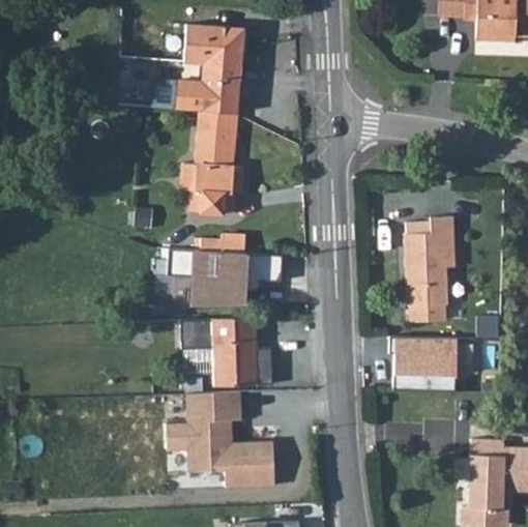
[(437,0),(438,12),(465,13),(465,0),(437,0)]
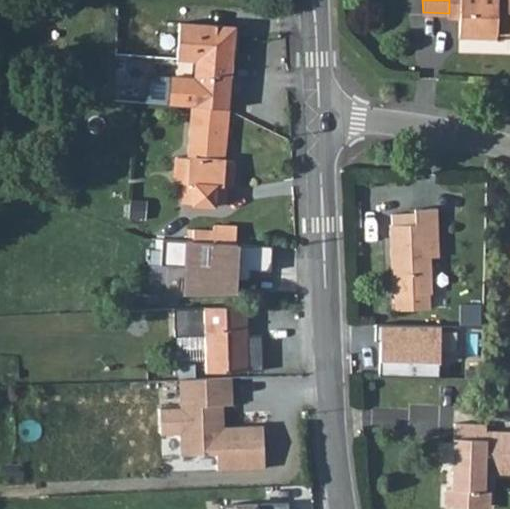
[(509,0),(449,0),(449,13),(459,13),(458,37),(496,38),(496,33),(509,32),(509,0)]
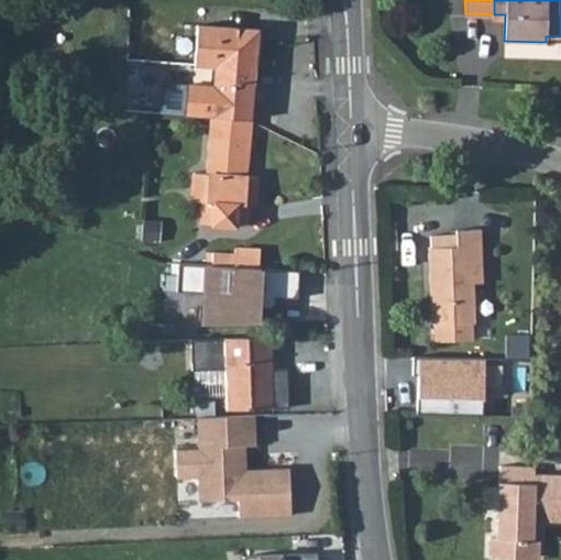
[(196,73),(217,74),(218,68),(257,70),(260,36),(199,33),(196,73)]
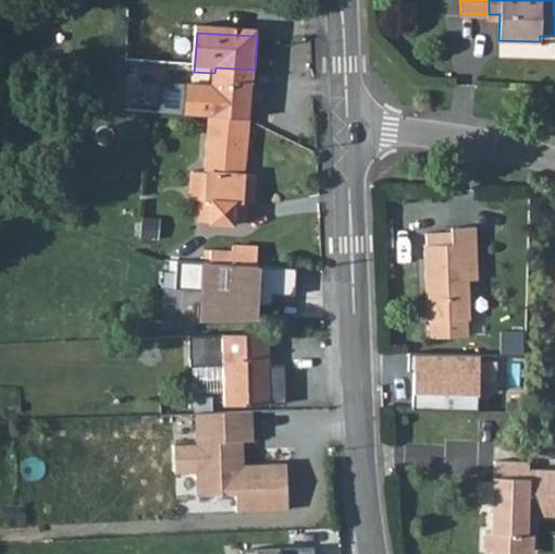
[(214,76),(214,88),(253,90),(254,76),(255,70),(216,68),(214,73),(214,76)]
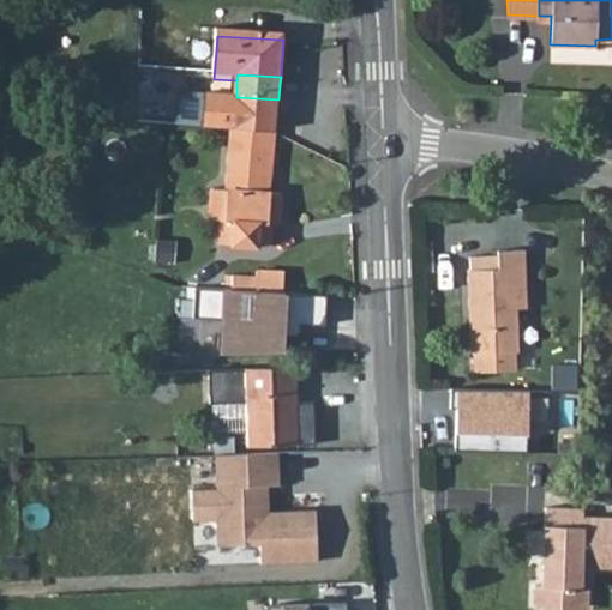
[(180,130),(233,134),(276,137),(279,100),(237,97),(237,100),(183,95),(180,130)]
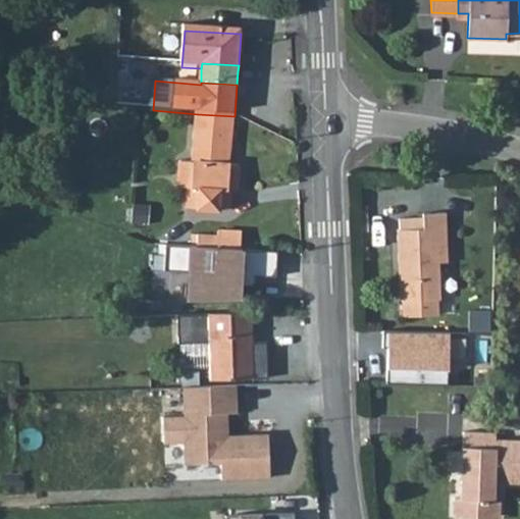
[(235,116),(198,114),(194,166),(184,165),(183,191),(192,191),(190,211),(231,214),(232,195),(241,195),(242,169),(230,168),(235,116)]
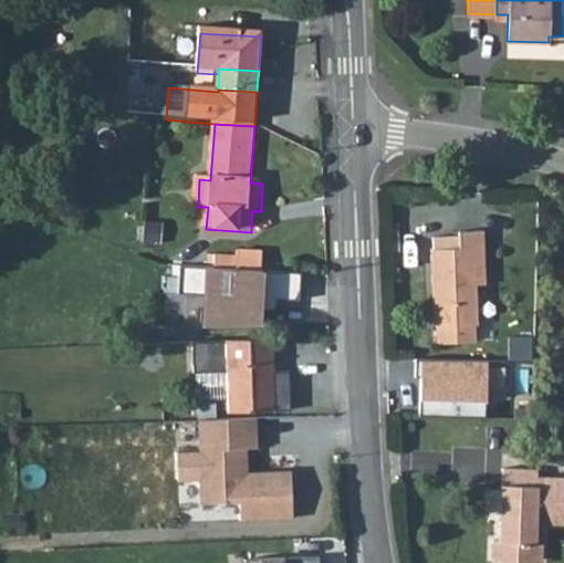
[(481,228),(457,228),(457,235),(431,235),(432,248),(429,248),(432,324),(436,324),(472,324),(476,324),(474,283),(483,283),(481,228)]
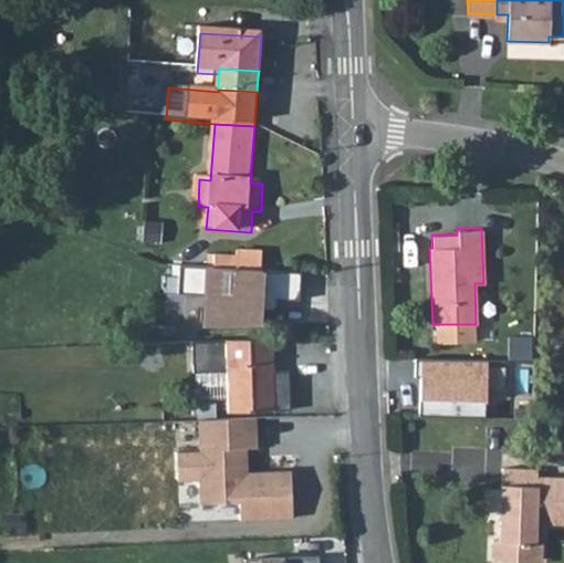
[(303,301),(305,274),(184,266),(181,294),(209,295),(207,325),(262,324),(263,310),(280,311),(281,300),(303,301)]
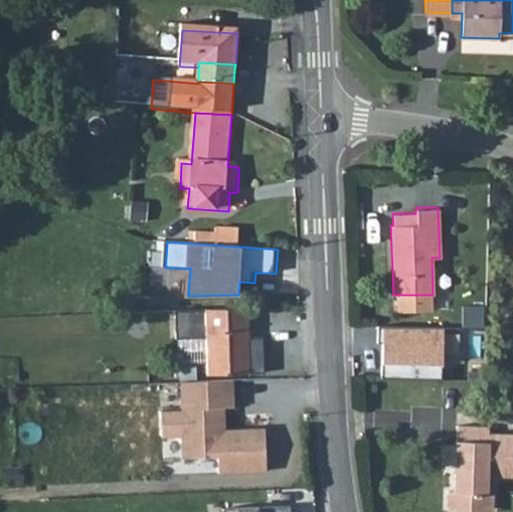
[(396,295),(396,310),(430,310),(430,295),(396,295)]
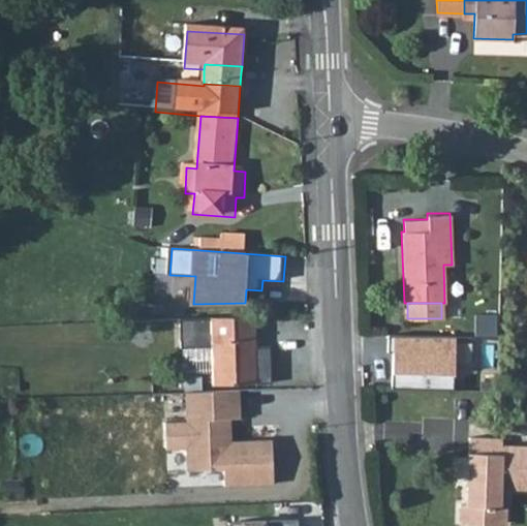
[(214,387),(258,385),(256,318),(213,320),(214,387)]
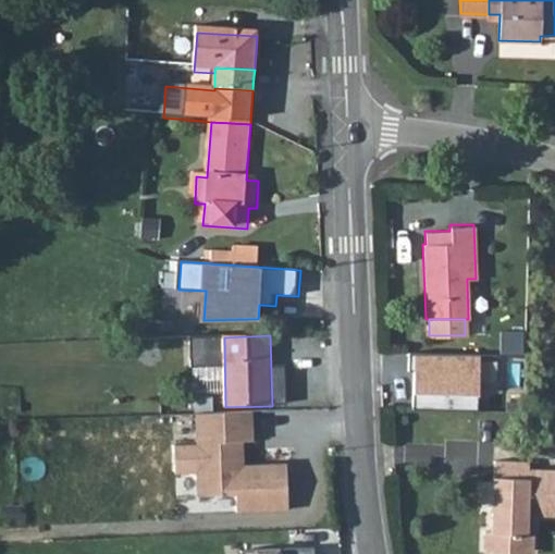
[(477,355),(406,353),(406,371),(410,371),(410,409),(475,410),(477,355)]
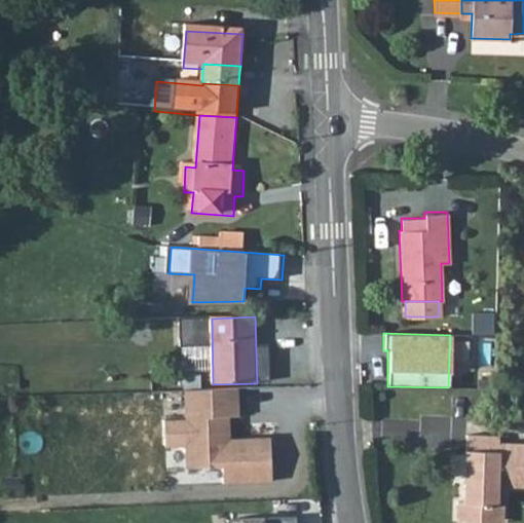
[(274,485),(273,442),(233,442),(232,419),(241,418),(242,390),(188,391),(189,421),(164,421),(164,451),(189,451),(190,470),(225,470),(225,485),(274,485)]
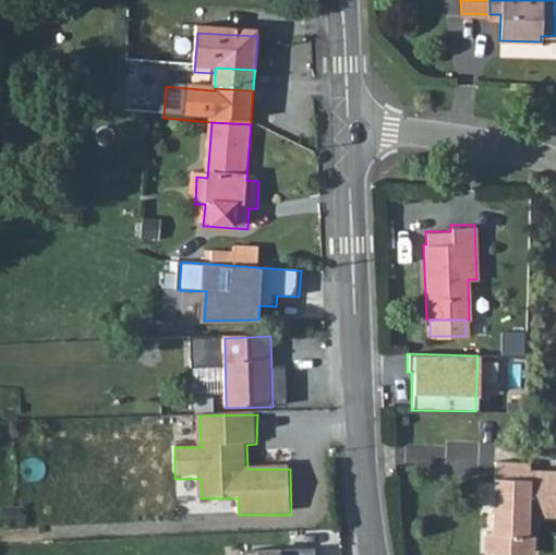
[(198,420),(182,420),(182,444),(197,444),(198,420)]
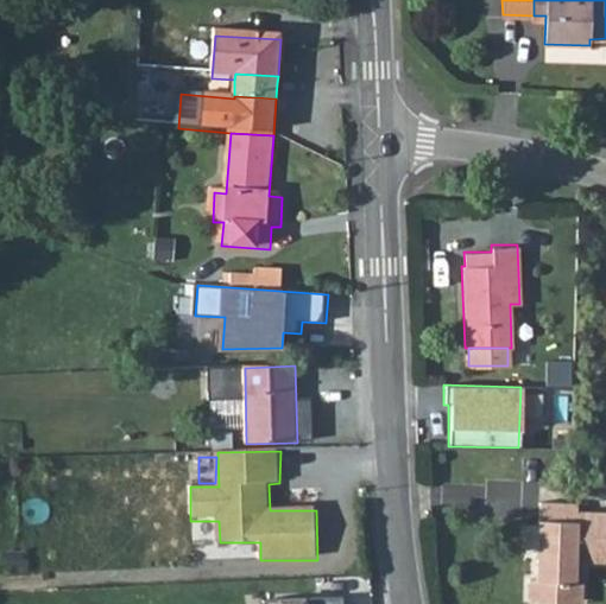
[(530,603),(563,603),(563,582),(576,582),(576,561),(605,561),(605,513),(578,512),(578,503),(542,502),(540,580),(530,580),(530,603)]
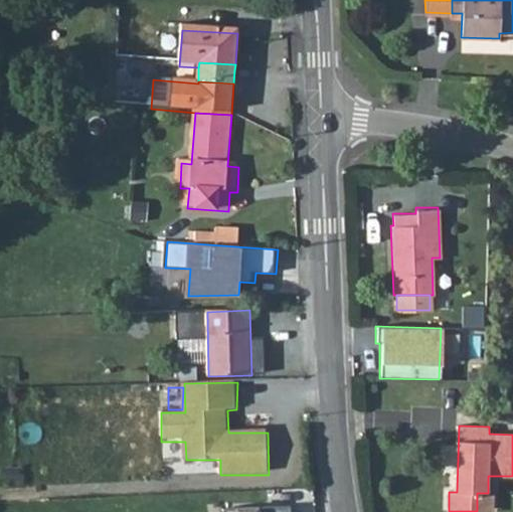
[(477,493),(477,511),(495,511),(496,493),(488,493),(477,493)]
